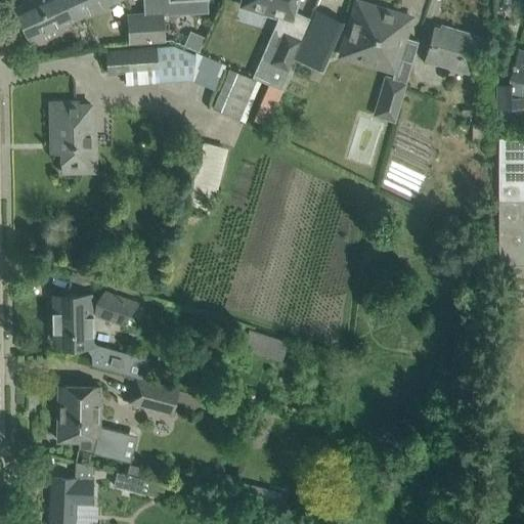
[(28,40),(84,15),(77,0),(31,0),(13,9),(28,40)]
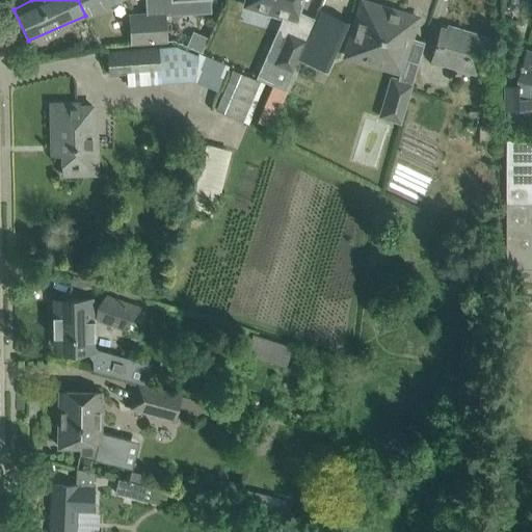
[(78,0),(85,16),(118,0),(78,0)]
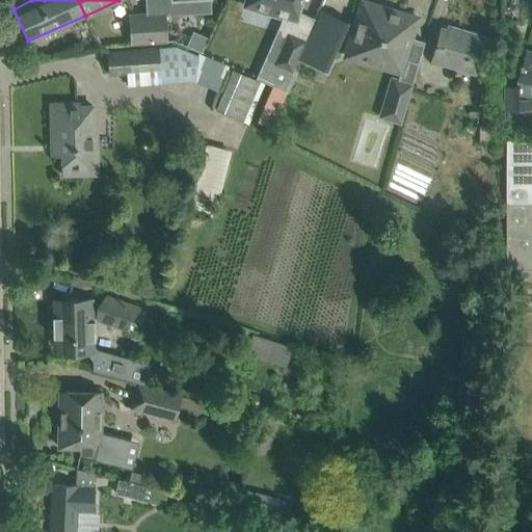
[(163,0),(164,14),(195,11),(193,0),(163,0)]
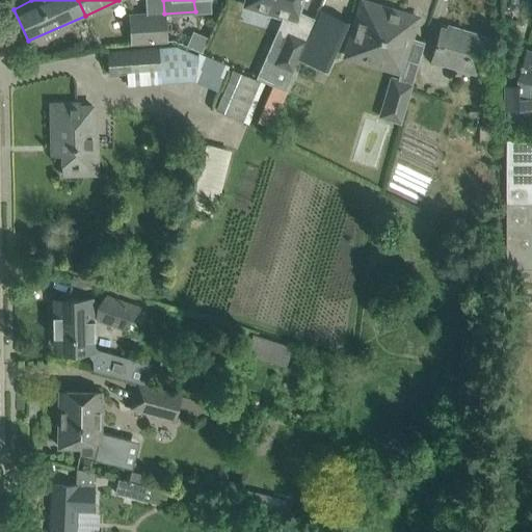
[(300,0),(245,0),(244,6),(283,18),(284,15),(295,18),(300,0)]
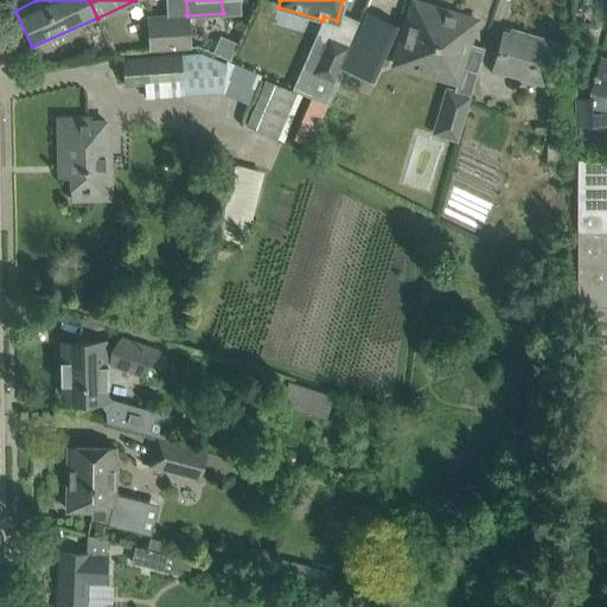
[(475,20),(413,1),(395,64),(454,82),(452,89),(445,87),(430,133),(455,140),(483,46),(468,43),(475,20)]
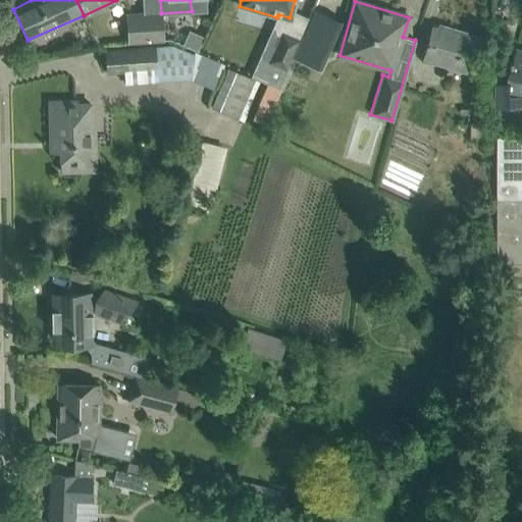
[(161,12),(127,14),(129,46),(163,44),(162,33),(161,12)]
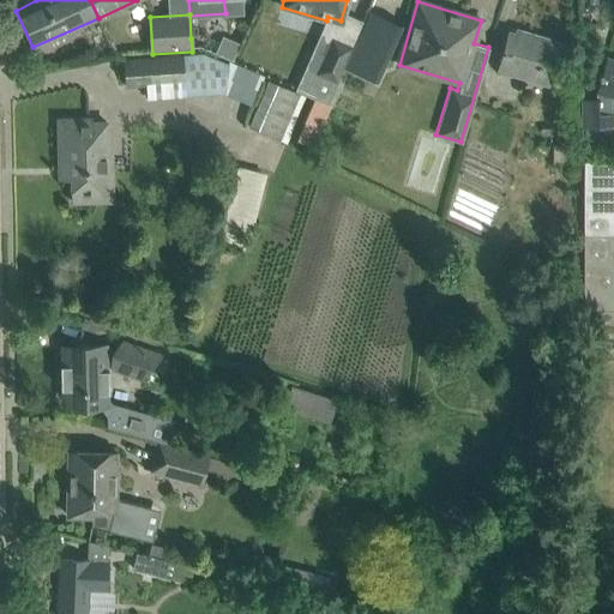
[(517,31),(517,32),(510,30),(504,50),(499,68),(553,84),(565,44),(517,31)]
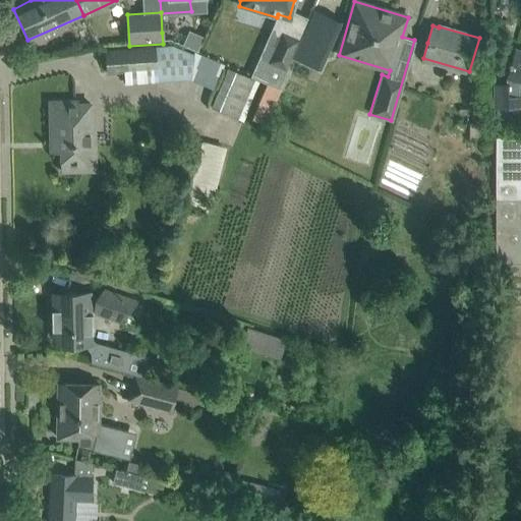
[(266,45),(250,78),(263,84),(276,90),(286,69),(298,39),(282,32),(275,49),(266,45)]
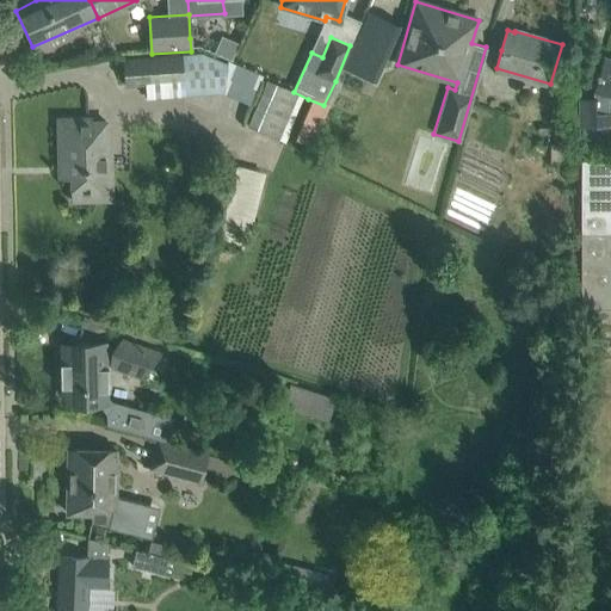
[(124,85),(144,84),(146,98),(223,92),(226,65),(199,54),(123,59),(124,85)]
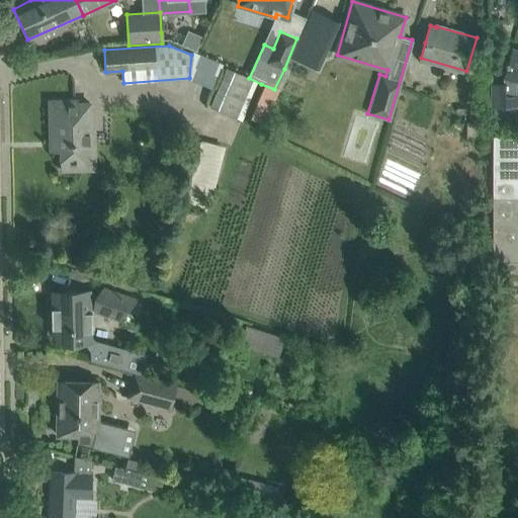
[(506,66),(502,77),(517,81),(517,50),(511,48),(507,62),(505,62),(506,66)]
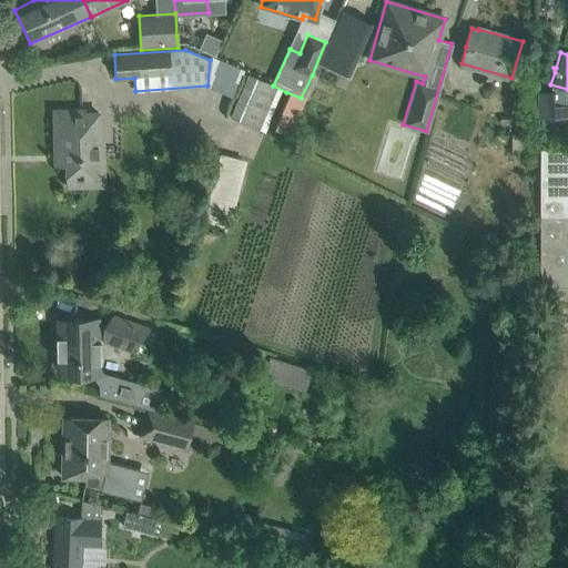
[(247,74),(230,117),(269,133),(286,92),(273,85),(247,74)]
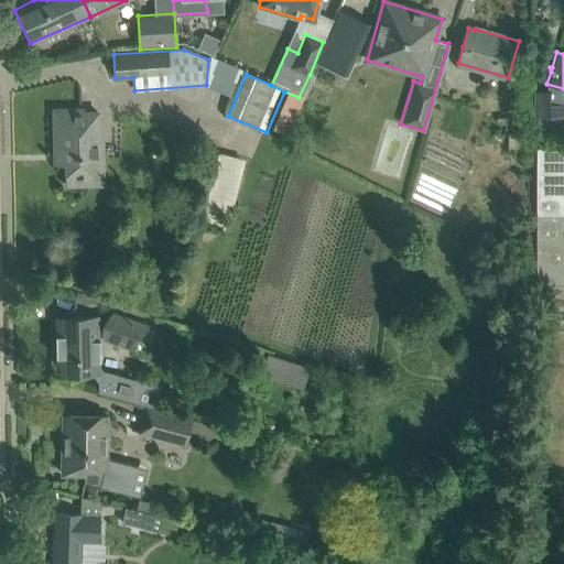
[(510,108),(530,108),(530,83),(511,78),(510,108)]
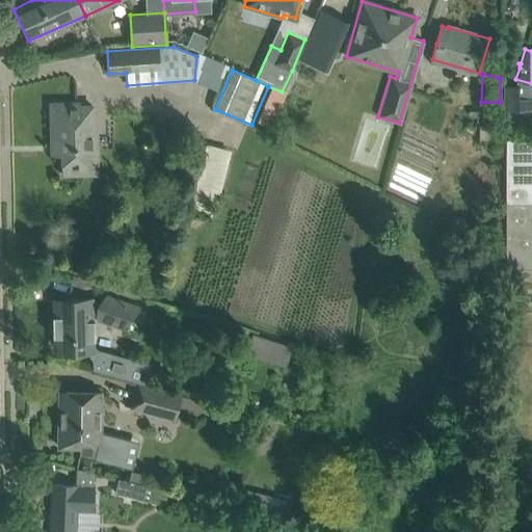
[(522,134),(522,109),(531,109),(531,97),(519,98),(519,84),(505,84),(505,135),(522,134)]
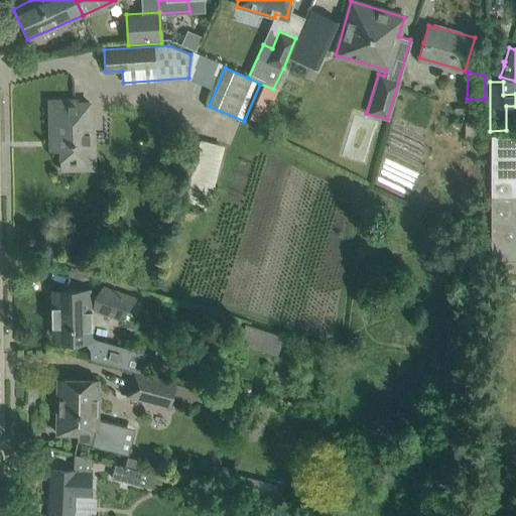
[(65,103),(65,100),(48,100),(49,150),(60,149),(60,169),(79,169),(94,168),(94,159),(94,142),(90,143),(90,103),(65,103)]
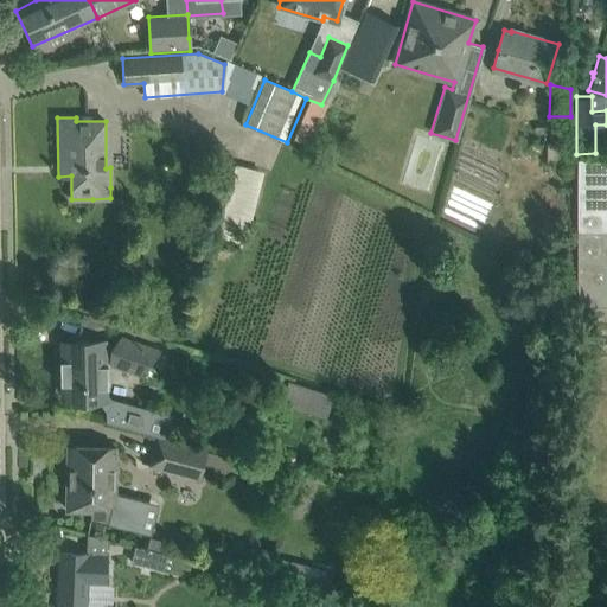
[(547,144),(547,167),(557,167),(557,178),(572,178),(572,167),(570,167),(570,144),(547,144)]
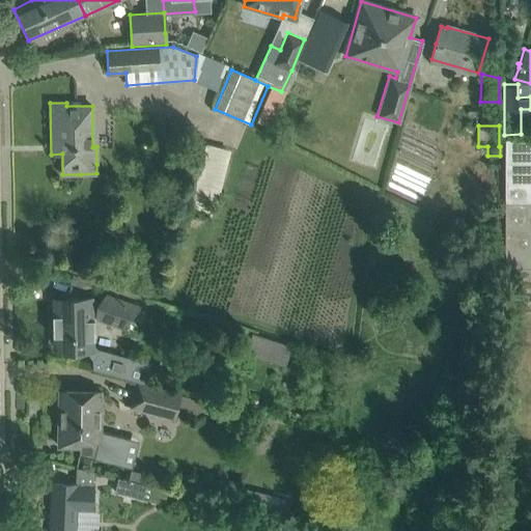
[(530,138),(505,139),(504,267),(530,267),(530,138)]
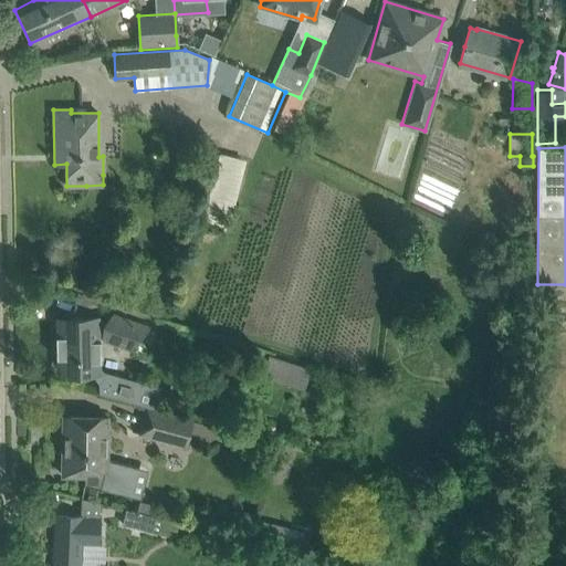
[(232,215),(242,157),(216,153),(206,210),(232,215)]
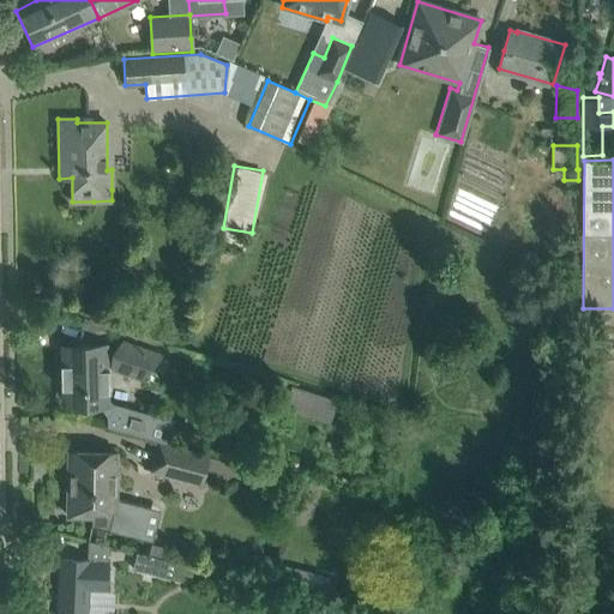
[(107,423),(130,429),(160,438),(166,431),(167,417),(107,399),(106,366),(140,378),(150,366),(151,351),(122,341),(112,353),(84,343),(62,351),(64,399),(85,408),(97,403),(107,416),(107,423)]
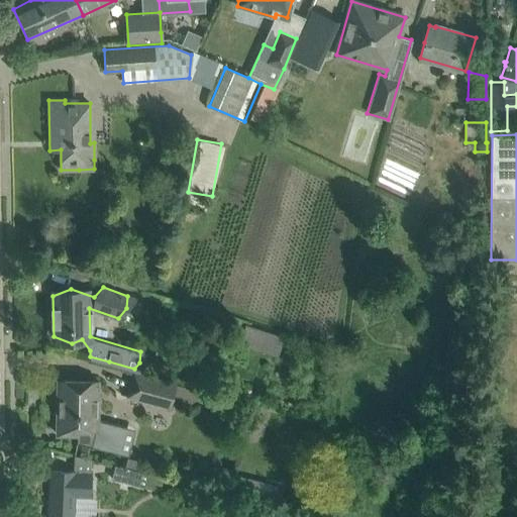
[(243,324),(238,338),(275,351),(281,337),(243,324)]
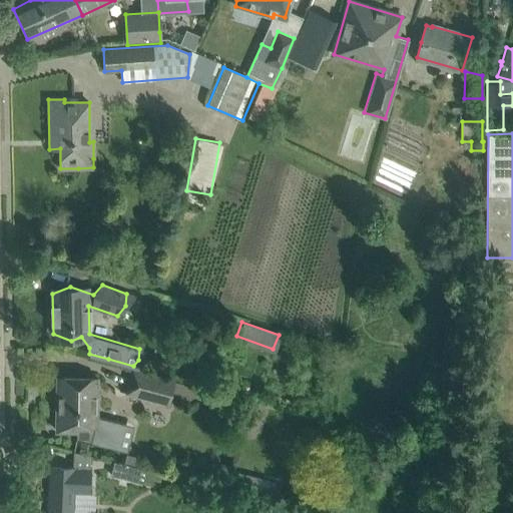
[(132,370),(126,392),(167,403),(173,381),(132,370)]
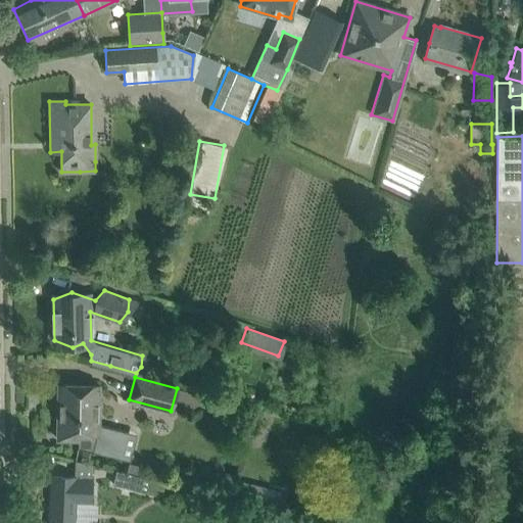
[(98,424),(99,384),(84,384),(63,383),(58,383),(58,393),(57,439),(78,439),(78,448),(98,453),(131,461),(137,433),(98,424)]
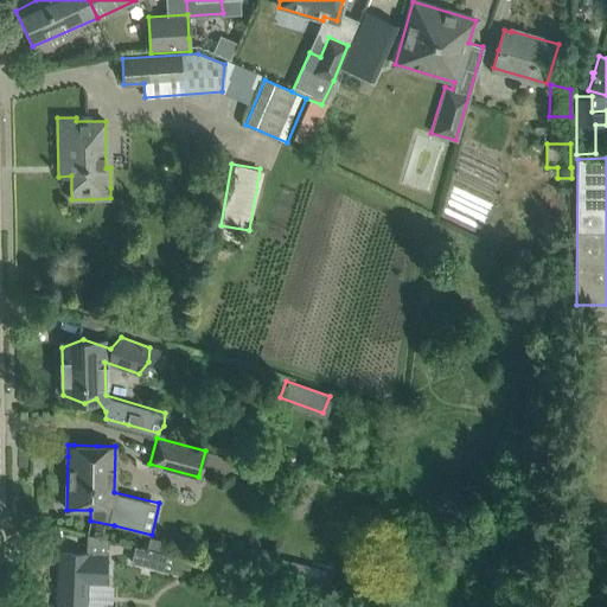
[(134,545),(131,562),(187,575),(191,560),(134,545)]
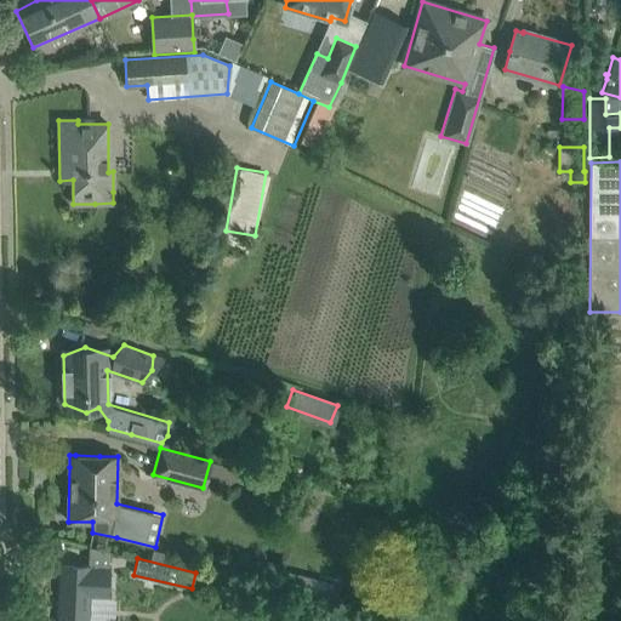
[(62,565),(58,620),(86,620),(89,594),(107,596),(108,568),(89,567),(62,565)]
